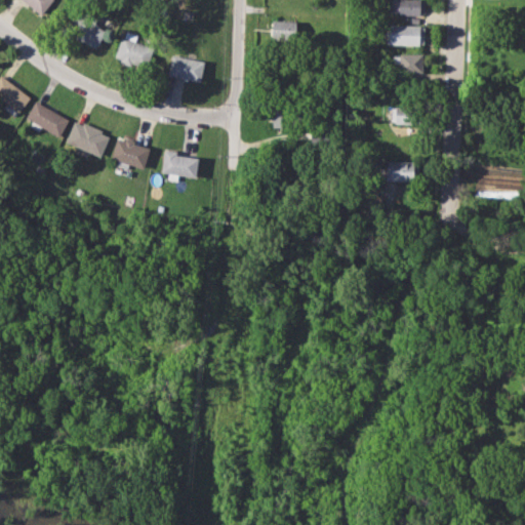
[(23,0),(53,0),(43,14),(23,0)]
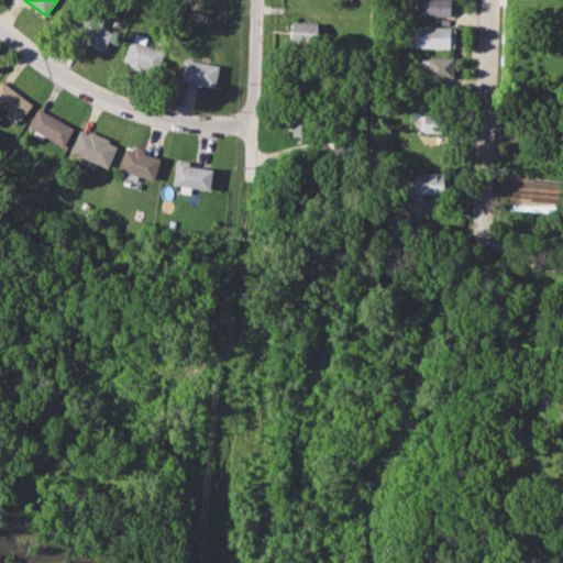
[(418,0),(454,0),(454,17),(427,15),(427,12),(418,11),(418,0)]
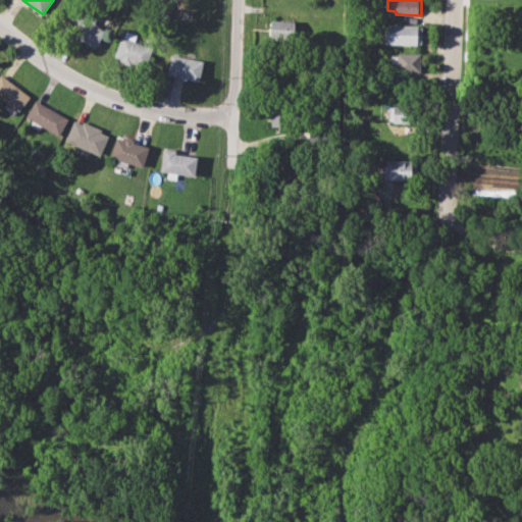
[(83,5),(100,17),(96,23),(106,32),(95,47),(67,27),(83,5)]
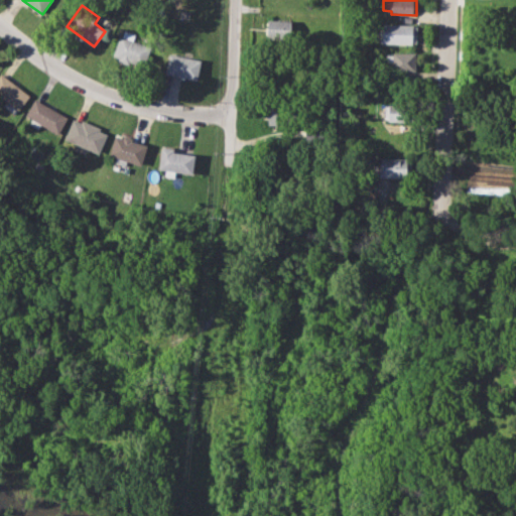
[(179,8),(191,10),(189,19),(178,17),(179,8)]
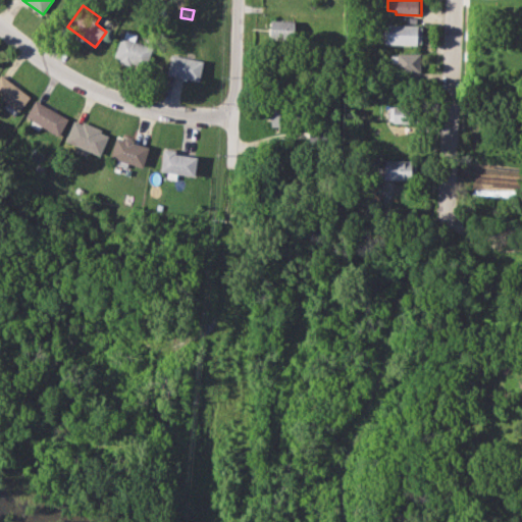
[(271,18),(295,19),(295,36),(270,35),(271,18)]
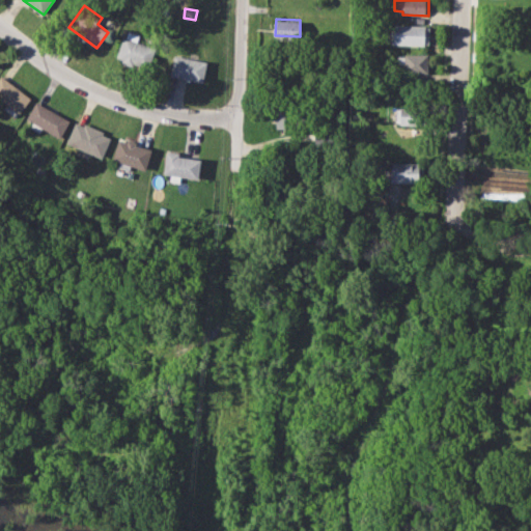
[(391,25),(428,26),(428,46),(390,45),(391,25)]
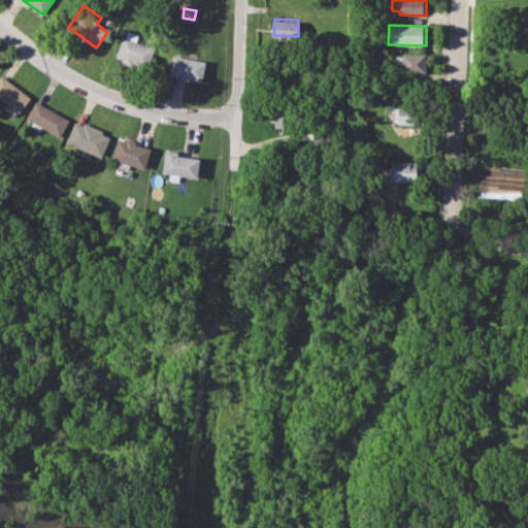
[(111,58),(122,35),(125,36),(128,31),(137,35),(135,40),(157,51),(145,73),(111,58)]
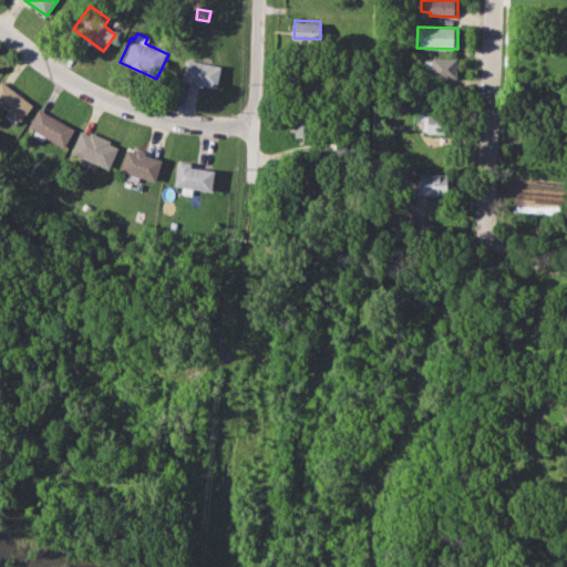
[(423,60),(431,60),(431,55),(456,55),(455,84),(440,84),(441,76),(423,76),(423,60)]
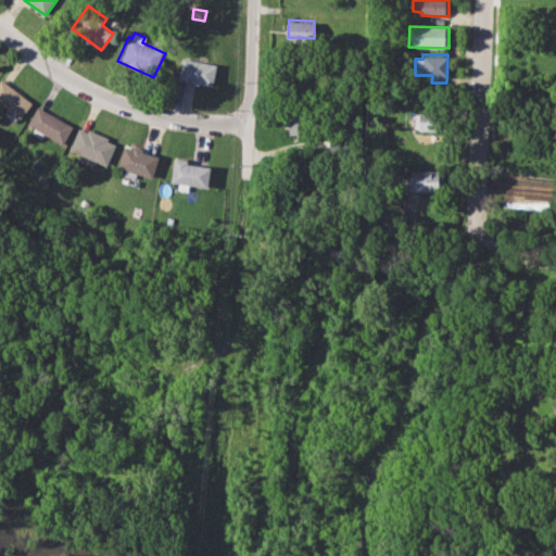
[(181,55),(216,63),(211,87),(176,79),(181,55)]
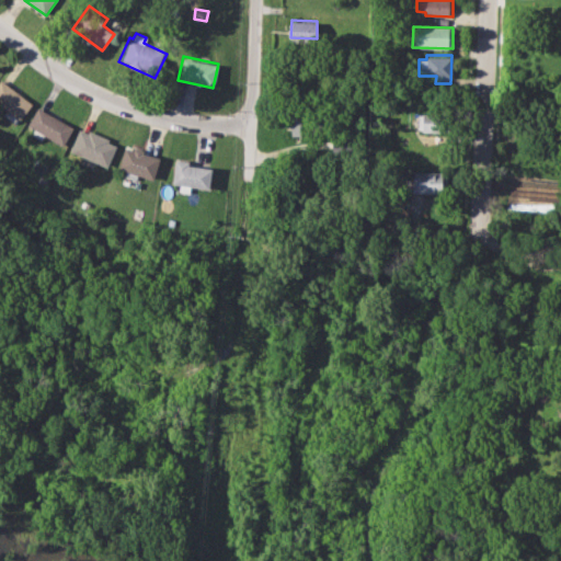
[(0,105),(0,79),(1,78),(34,103),(18,126),(3,115),(7,111),(0,105)]
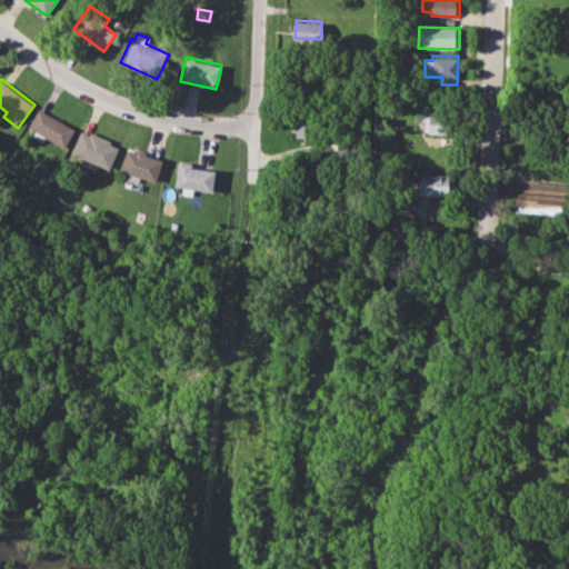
[(29,127),(39,108),(75,128),(65,146),(46,136),(42,142),(31,137),(36,130),(29,127)]
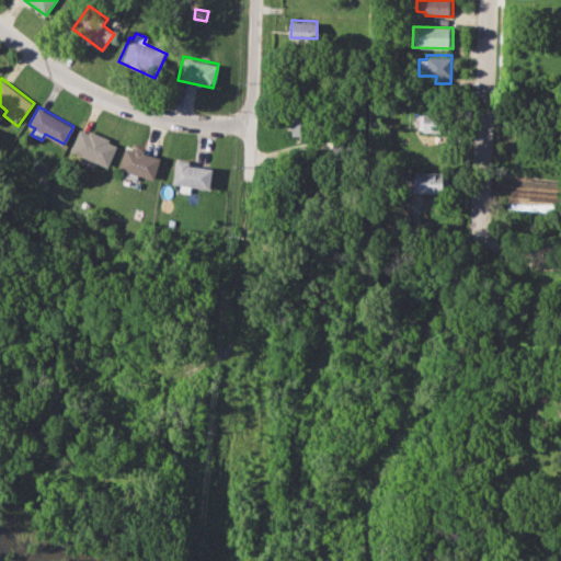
[(420,112),(450,113),(450,134),(419,133),(420,112)]
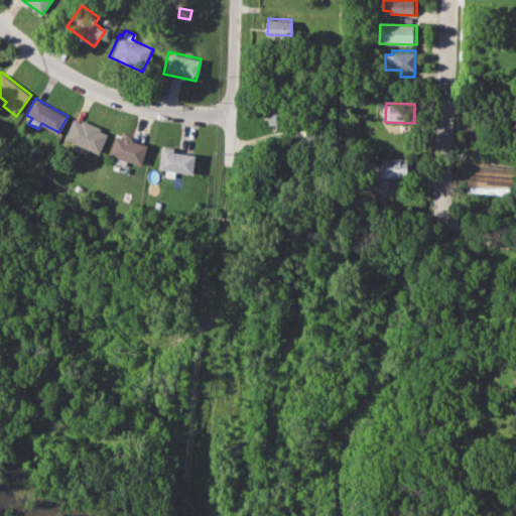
[(268,105),(294,106),(293,124),(268,123),(268,105)]
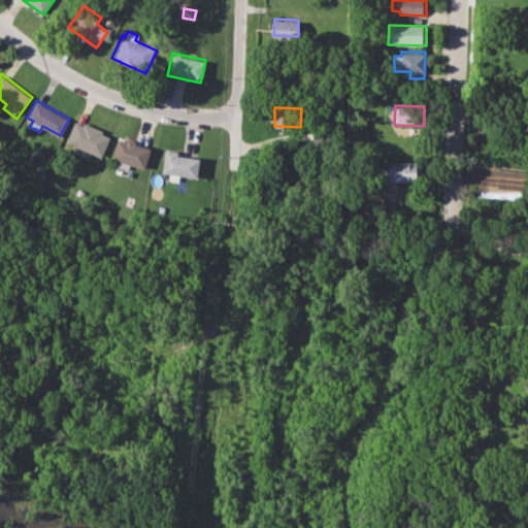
[(66,141),(74,121),(109,135),(101,156),(66,141)]
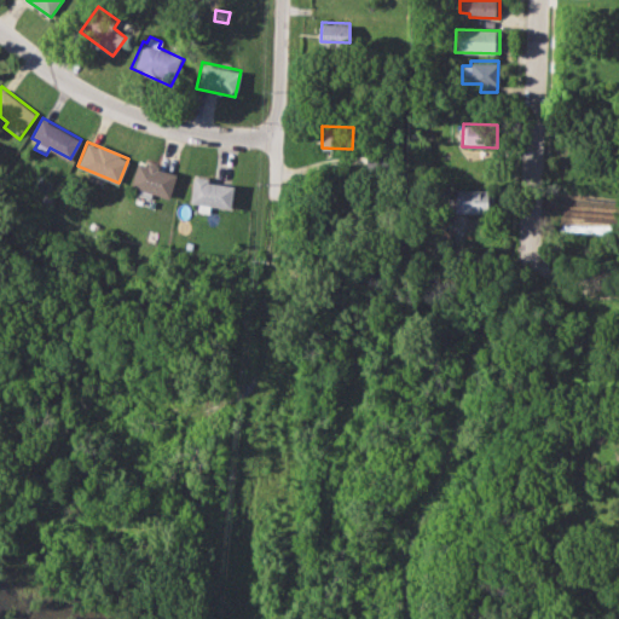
[(131,184),(137,162),(149,165),(150,161),(161,165),(160,168),(177,174),(169,196),(152,190),(150,198),(138,195),(140,187),(131,184)]
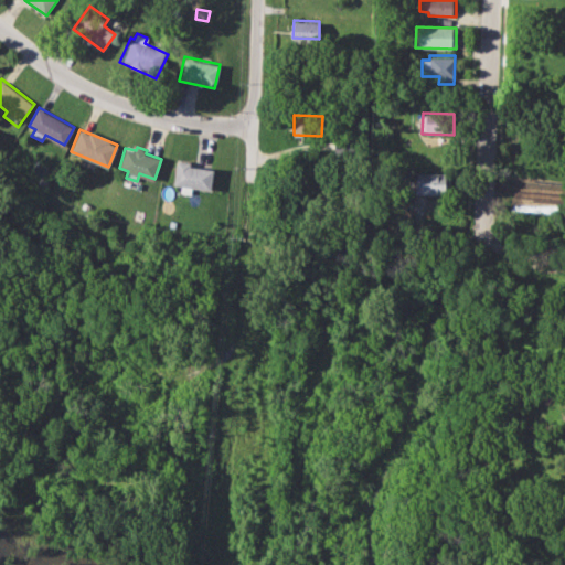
[(176,159),(191,161),(191,166),(214,169),(211,190),(191,187),(190,194),(180,193),(181,185),(172,184),(176,159)]
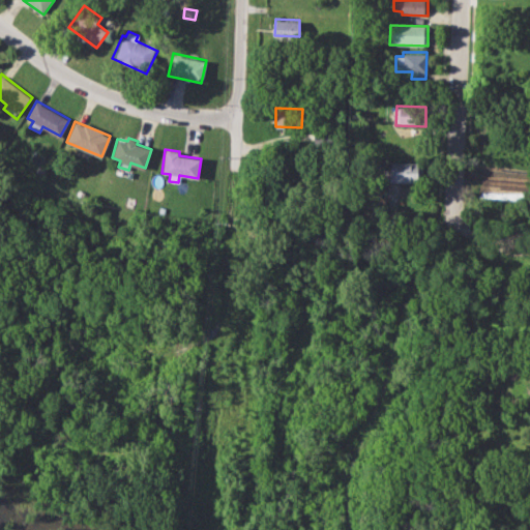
[(390,162),(422,163),(421,183),(389,181),(390,162)]
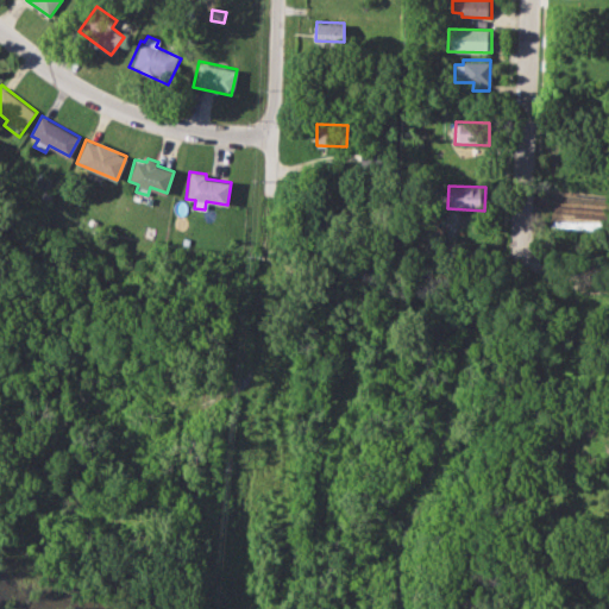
[(43,189),(54,194),(49,203),(38,199),(43,189)]
